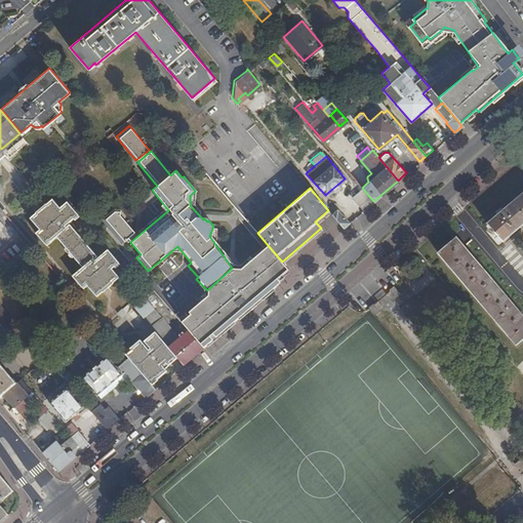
[(362,188),(352,196),(363,210),(373,201),(362,188)]
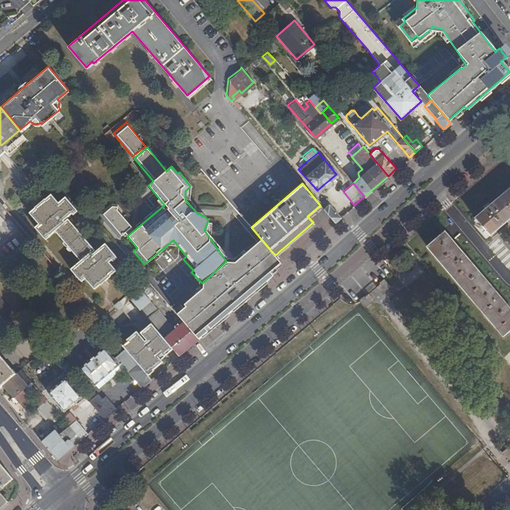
[(488,234),(509,215),(509,185),(489,203),(487,201),(482,206),(484,208),(474,216),(488,234)]
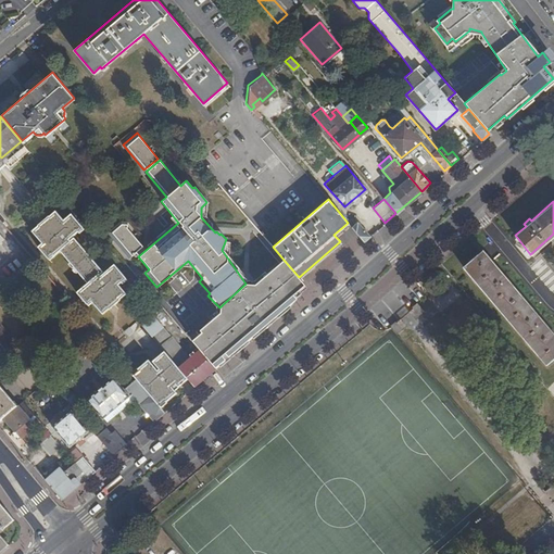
[(48,214),(77,250),(117,297),(126,290),(117,280),(121,278),(122,279),(125,276),(113,262),(104,271),(73,233),(82,226),(70,212),(63,217),(55,208),(48,214)]
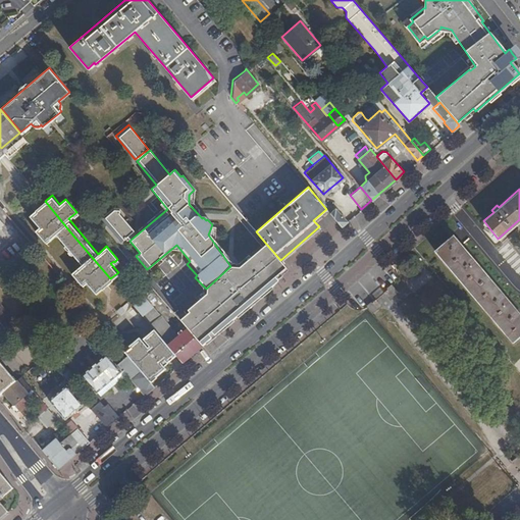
[(85,279),(95,292),(110,278),(72,235),(45,201),(31,214),(40,225),(36,229),(45,241),(54,234),(81,264),(71,271),(81,282),(85,279)]
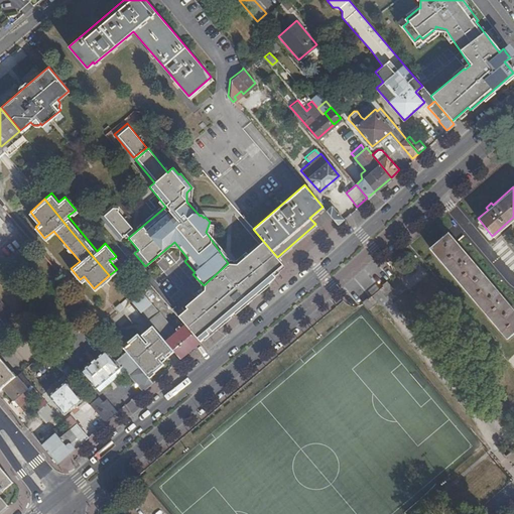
[(110,205),(98,215),(118,238),(130,227),(115,210),(116,205),(110,205)]
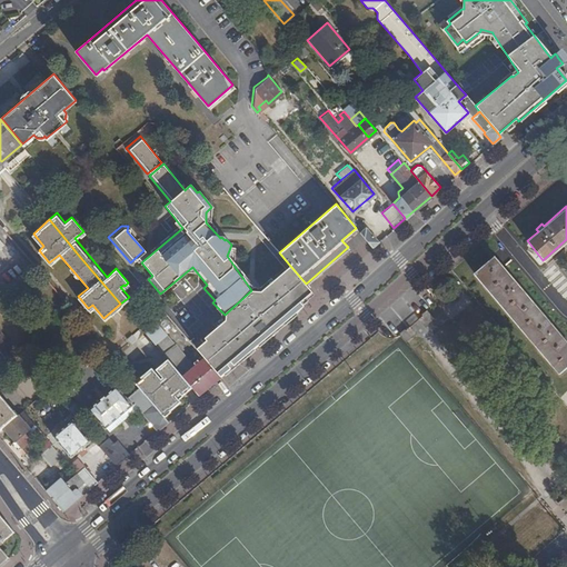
[(365,227),(358,231),(371,247),(378,241),(365,227)]
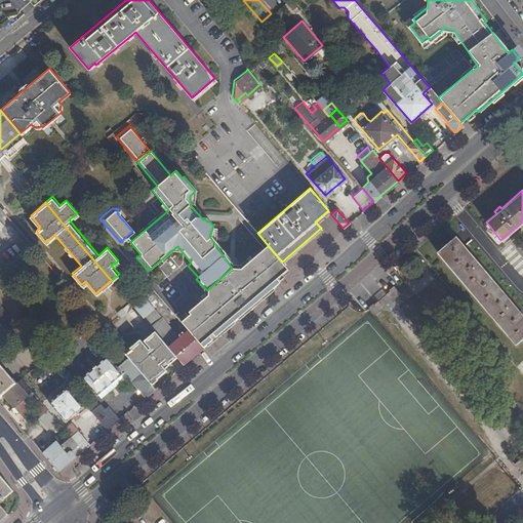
[(522,334),(522,316),(454,236),(437,250),(515,343),(522,334)]
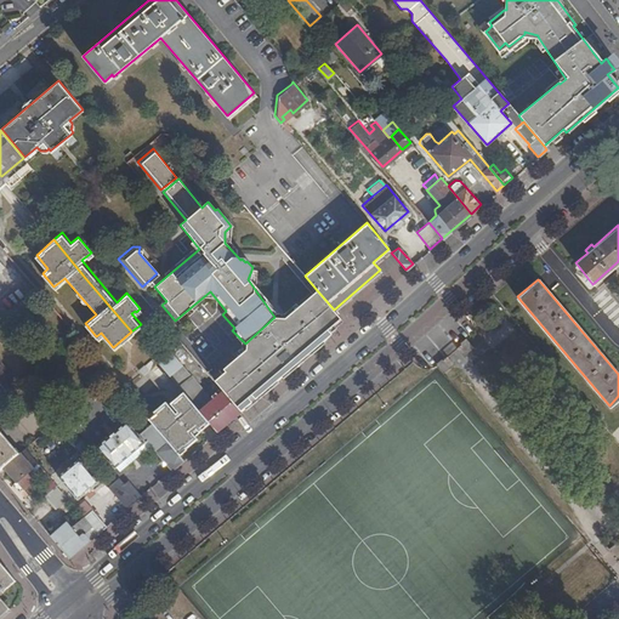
[(223,373),(213,382),(220,391),(238,413),(324,339),(321,334),(340,318),(334,310),(317,290),(284,317),(274,317),(245,344),(245,352),(221,370),(223,373)]
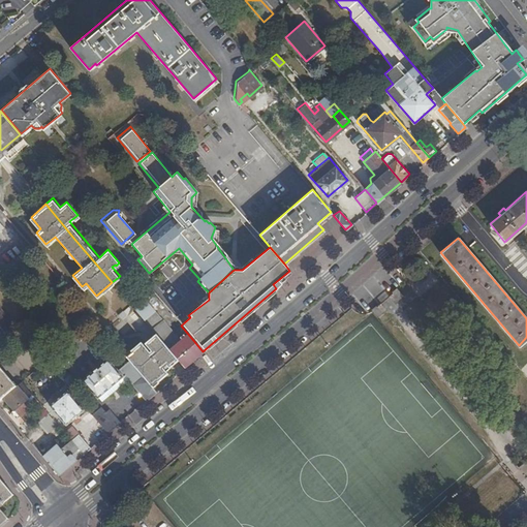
[(388,295),(393,302),(400,296),(395,288),(388,295)]
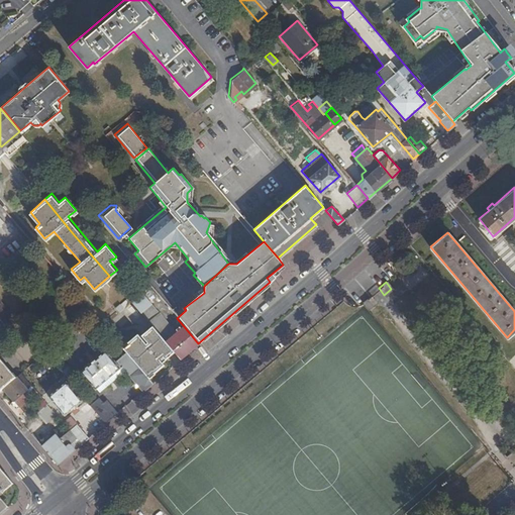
[(151,325),(152,327),(173,351),(180,359),(198,343),(183,325),(175,331),(140,291),(130,301),(151,325)]
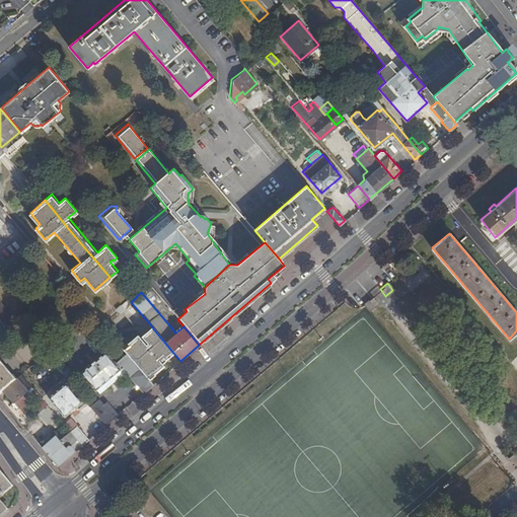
[(370,297),(363,303),(368,309),(376,303),(370,297)]
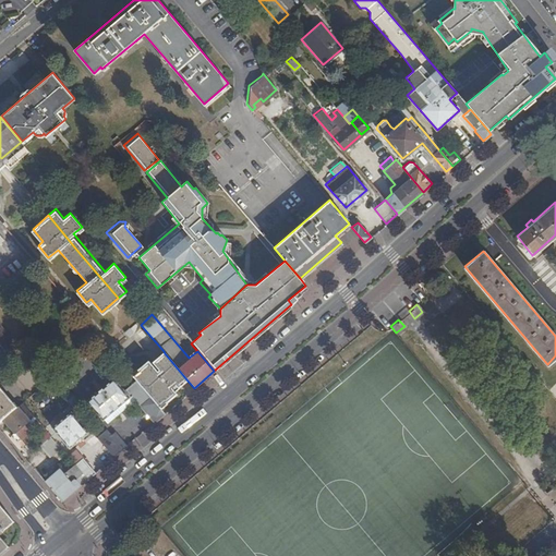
[(0,418),(1,417),(16,405),(0,385),(0,346),(4,351),(14,342),(11,339),(0,325),(0,418)]
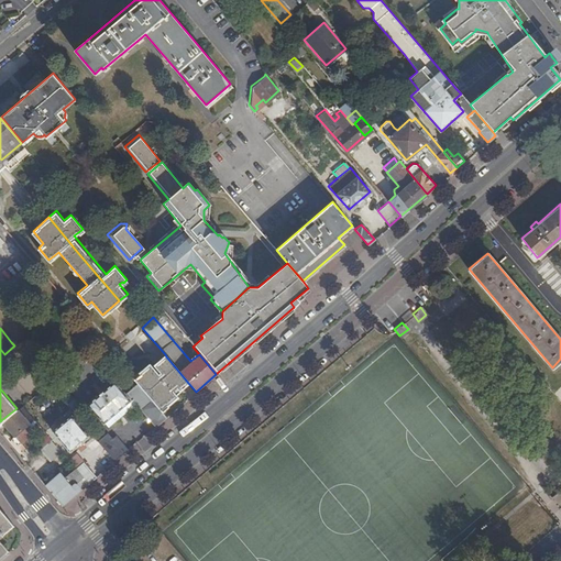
[(138,372),(132,377),(149,398),(161,413),(168,406),(167,405),(178,395),(176,393),(188,383),(166,356),(156,366),(160,371),(158,373),(152,365),(140,375),(138,372)]
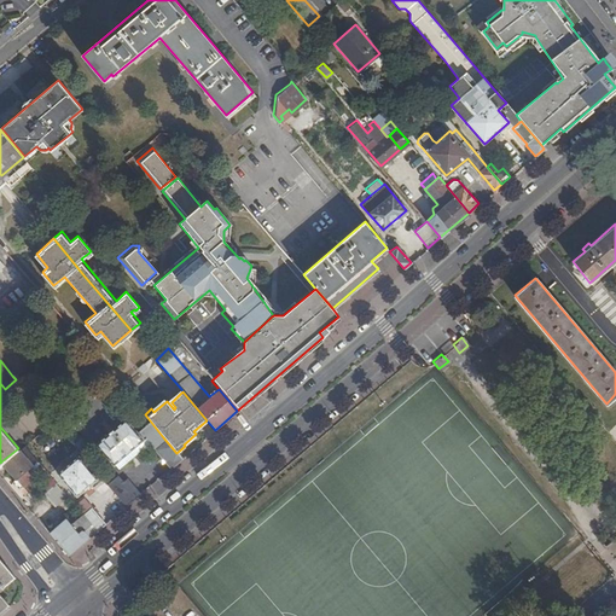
[(115,466),(145,441),(128,420),(97,446),(115,466)]
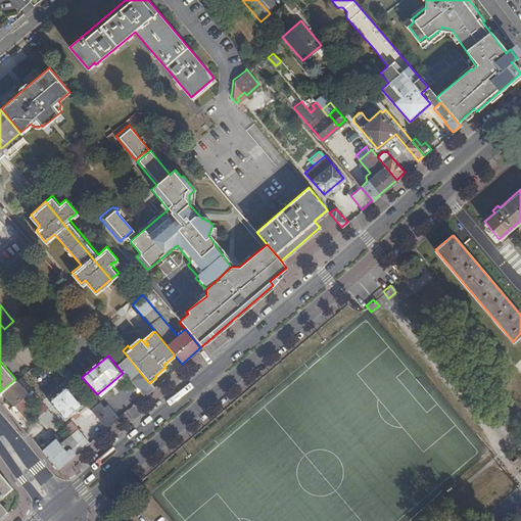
[(64,368),(58,373),(67,383),(74,378),(64,368)]
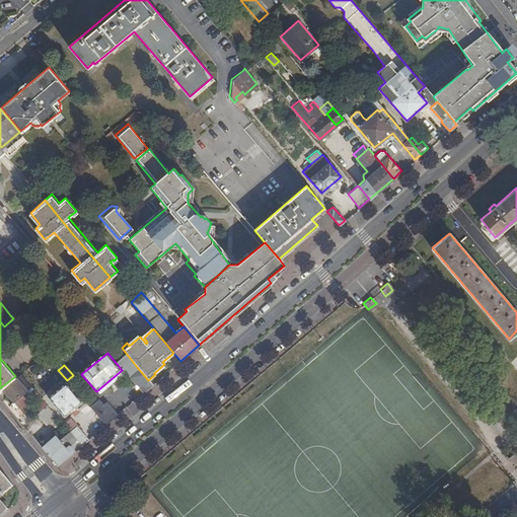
[(137,373),(132,378),(143,392),(152,384),(148,380),(137,367),(134,369),(137,373)]
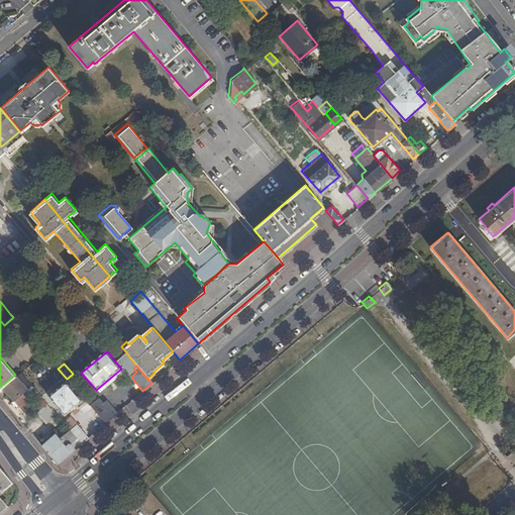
[(21,392),(25,388),(15,375),(1,386),(18,406),(27,399),(21,392)]
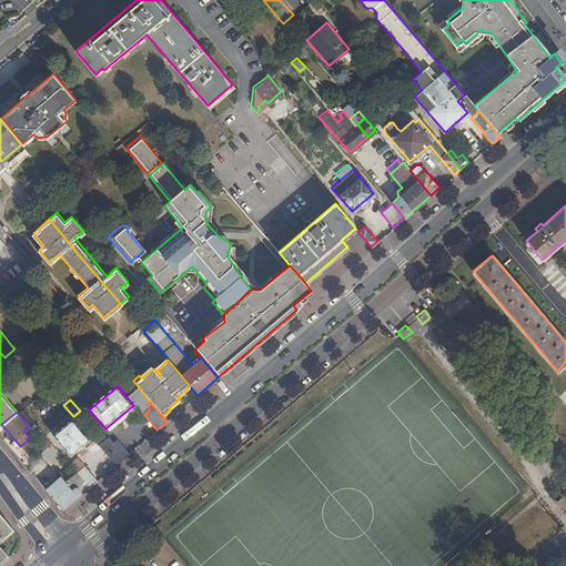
[(70,454),(89,438),(71,417),(51,433),(70,454)]
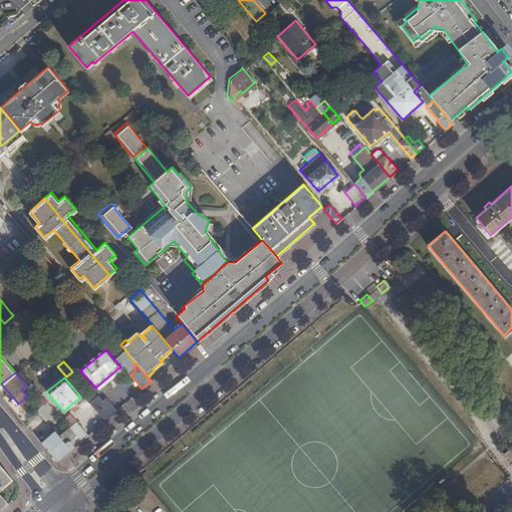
[(89,398),(86,400),(103,421),(113,413),(100,398),(93,403),(89,398)]
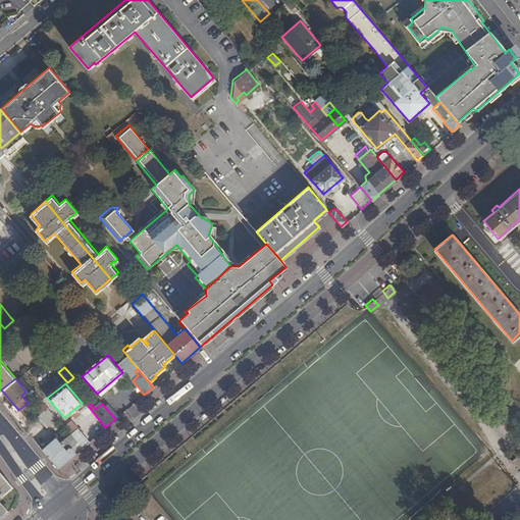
[(76,427),(70,433),(78,442),(82,447),(89,442),(76,427)]
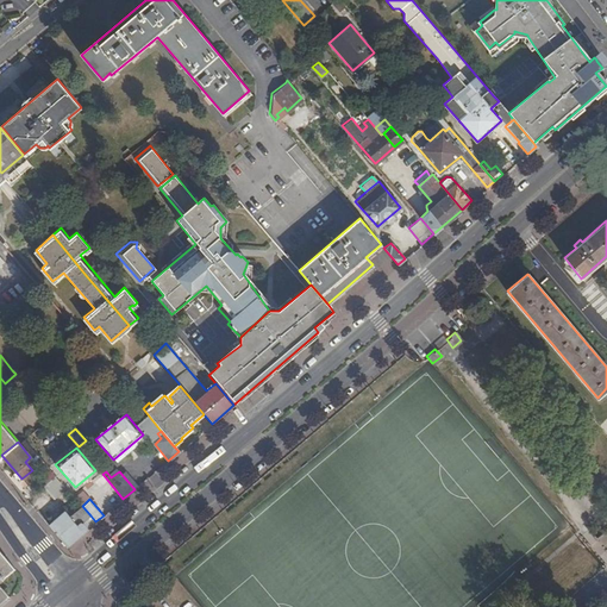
[(64,511),(48,525),(67,546),(88,529),(85,524),(85,523),(83,521),(91,515),(82,506),(69,517),(64,511)]
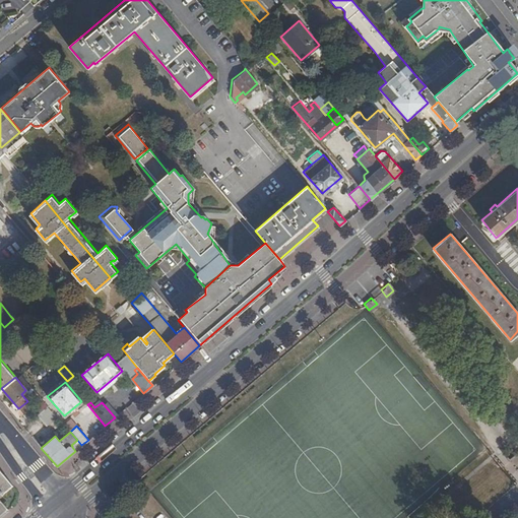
[(72,446),(72,447),(75,451),(81,445),(77,440),(71,445),(72,446)]
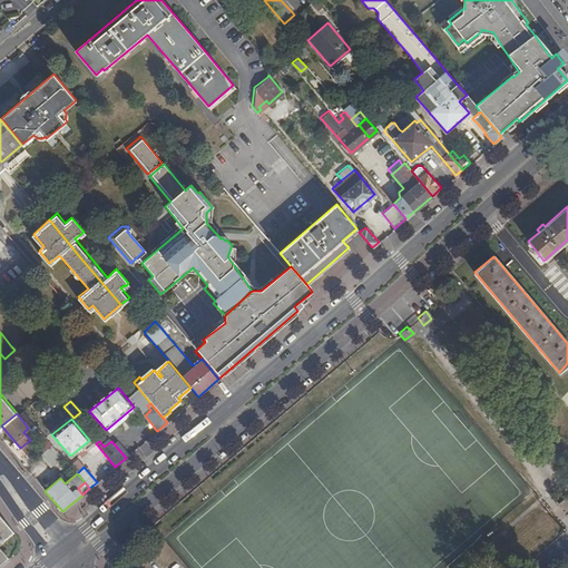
[(0,564),(8,558),(0,548),(0,542),(13,532),(0,516),(0,564)]
